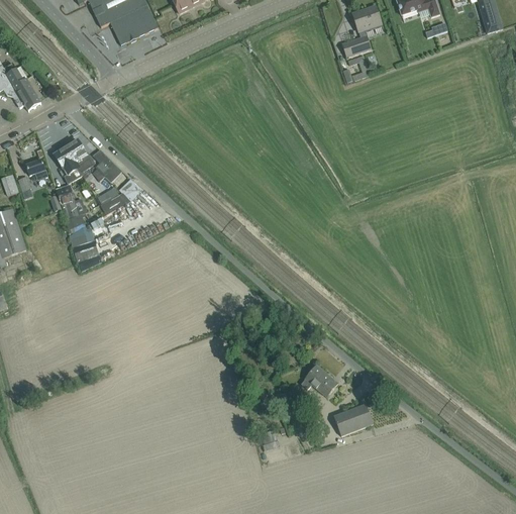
[(158,27),(143,0),(77,0),(78,3),(85,0),(87,0),(100,26),(109,22),(120,44),(158,27)]
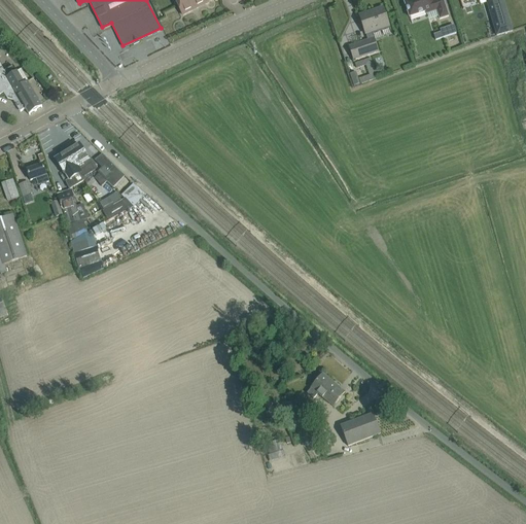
[(189,6),(202,0),(175,0),(181,13),(190,8),(189,6)]
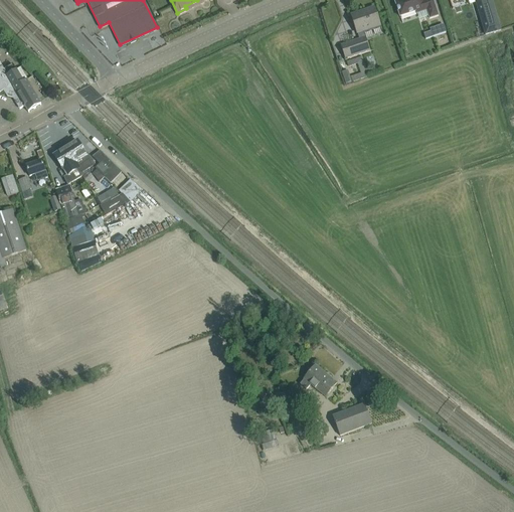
[(394,0),(399,14),(414,9),(415,11),(425,7),(429,16),(437,13),(432,0),(422,0),(394,0)]
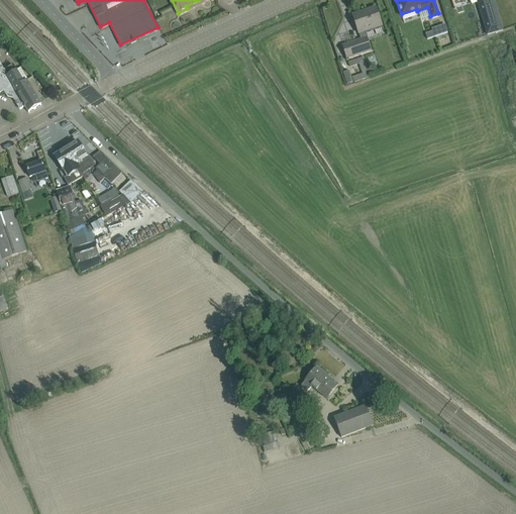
[(477,0),(486,32),(502,28),(493,0),(477,0)]
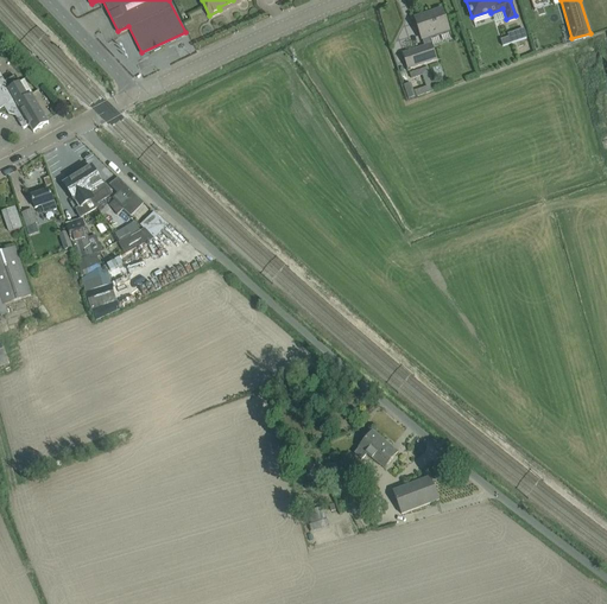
[(448,27),(444,18),(441,6),(413,16),(421,37),(423,44),(402,51),(406,67),(435,57),(430,42),(429,42),(427,35),(448,27)]
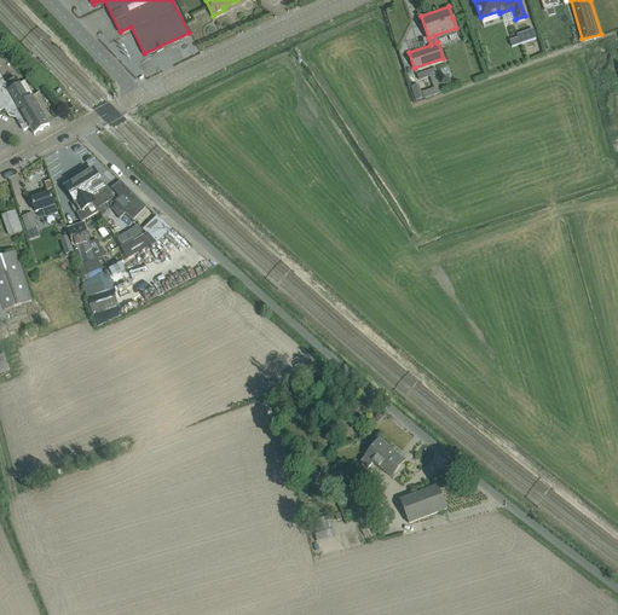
[(27,96),(18,81),(15,75),(4,80),(3,76),(0,77),(0,108),(4,106),(7,112),(15,115),(22,128),(28,125),(33,132),(47,122),(30,93),(27,96)]
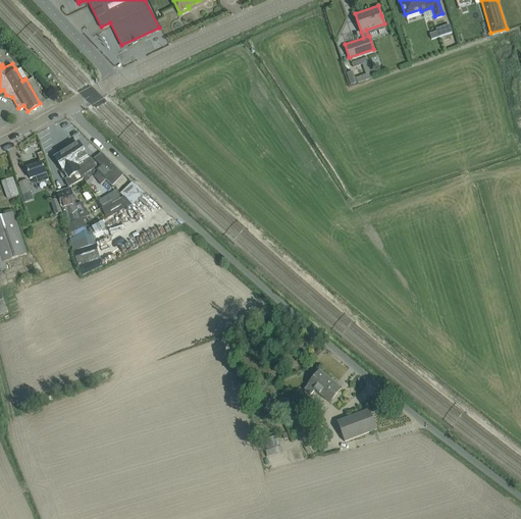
[(93,165),(77,141),(54,155),(66,176),(64,177),(68,185),(83,176),(81,172),(93,165)]
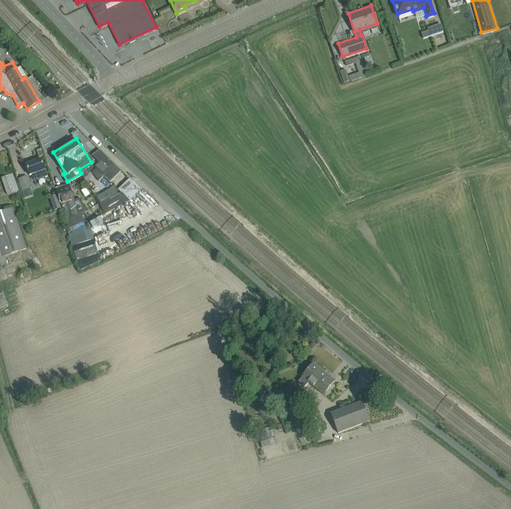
[(114,163),(97,148),(90,154),(98,160),(94,165),(103,174),(108,169),(114,163)]
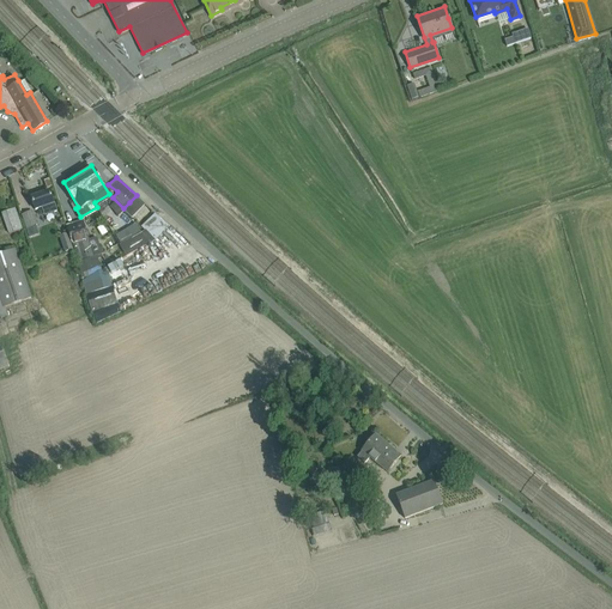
[(48,188),(30,194),(35,207),(42,205),(44,212),(48,211),(55,208),(48,188)]
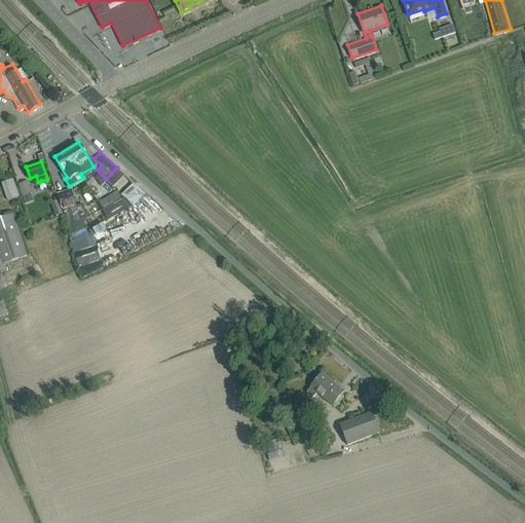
[(17,194),(11,177),(1,181),(7,198),(17,194)]
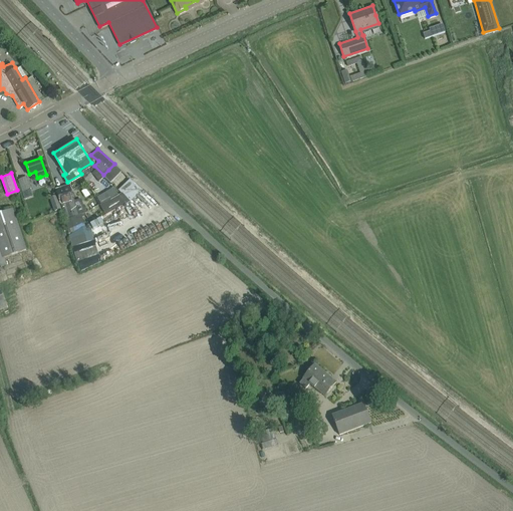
[(30,186),(26,174),(17,178),(21,190),(30,186)]
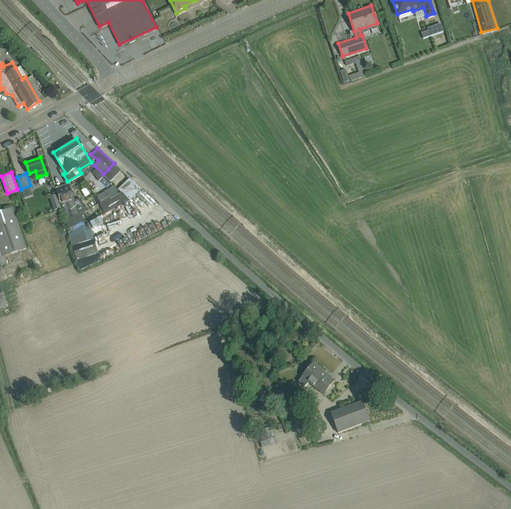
[(73,198),(68,182),(55,186),(60,202),(73,198)]
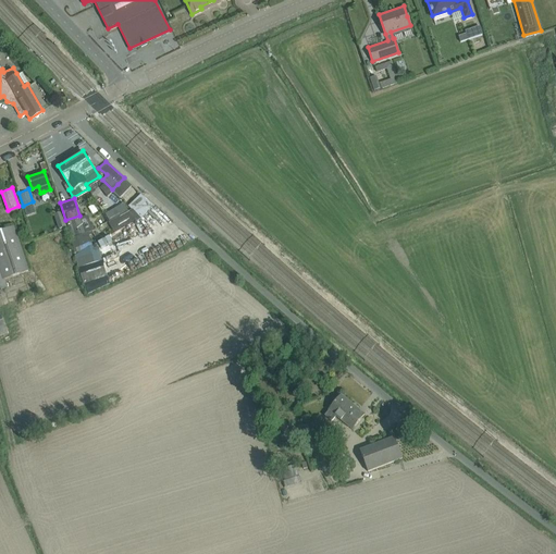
[(113,232),(136,219),(131,208),(107,220),(113,232)]
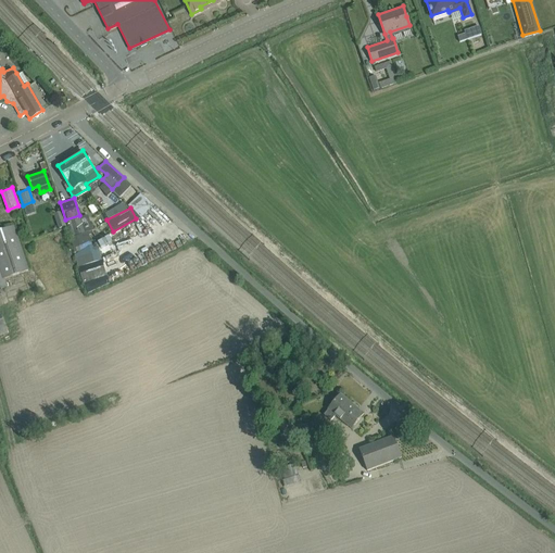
[(85,230),(79,215),(65,220),(70,235),(85,230)]
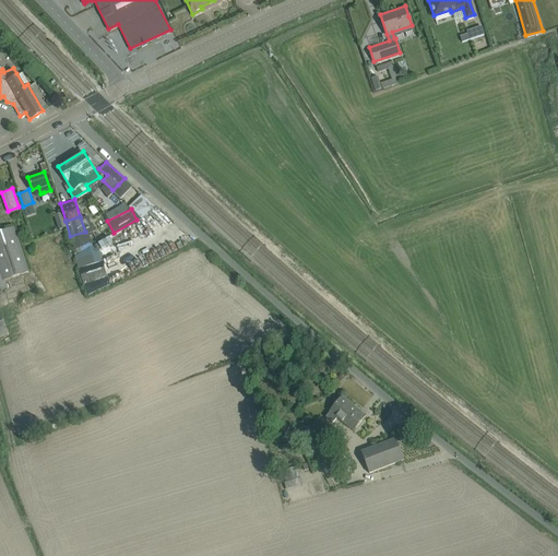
[(1,278),(28,269),(13,224),(0,228),(0,287),(4,286),(1,278)]
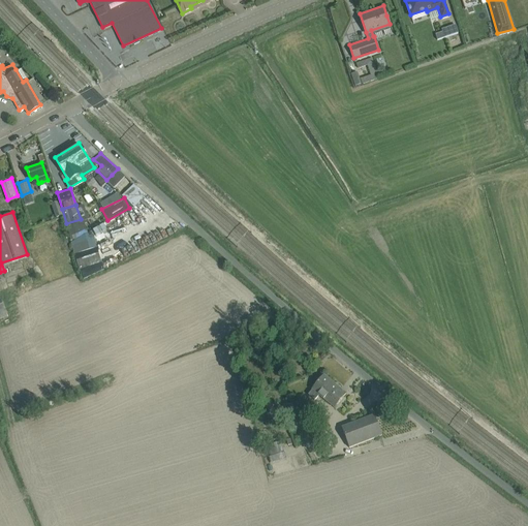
[(96,246),(73,252),(81,279),(103,267),(96,246)]
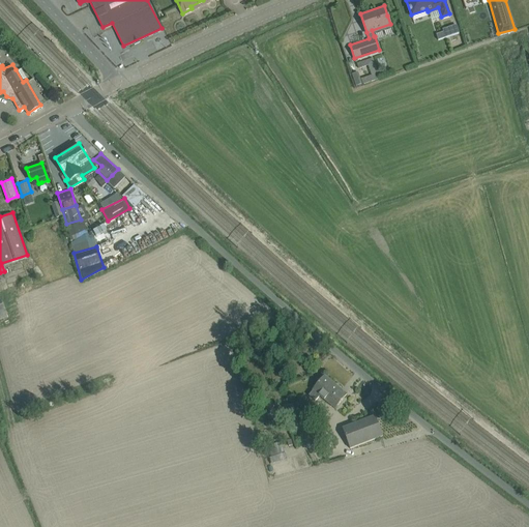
[(312,388),(307,393),(314,399),(318,393),(333,407),(346,392),(333,382),(331,384),(322,376),(312,388)]
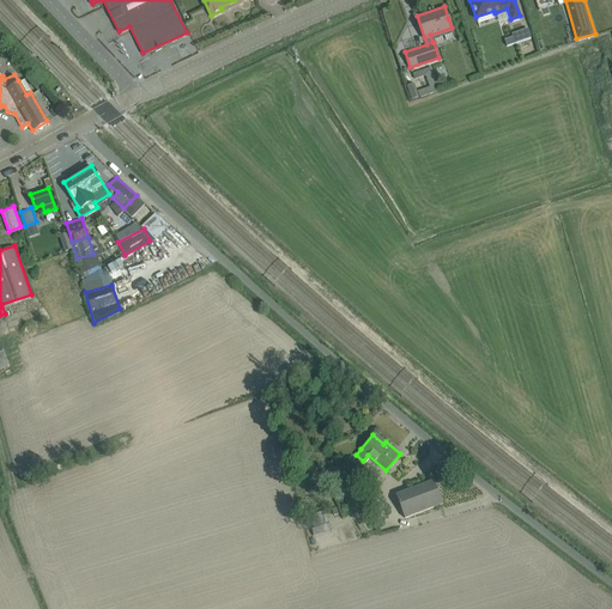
[(442,501),(432,479),(395,493),(404,516),(442,501)]
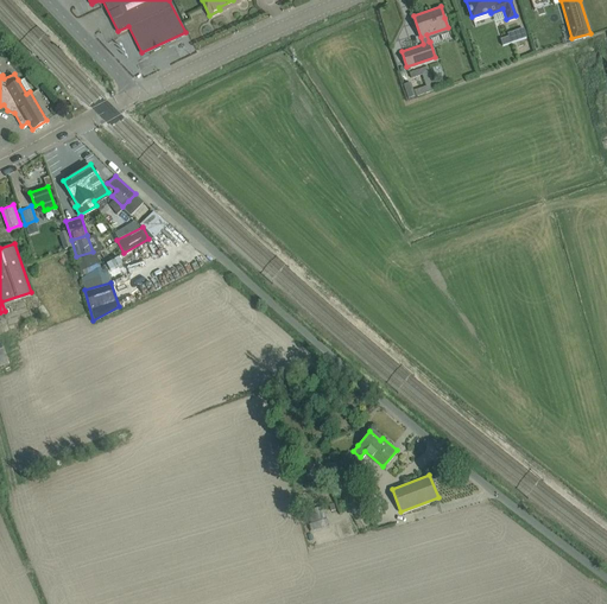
[(327,515),(308,521),(310,527),(328,522),(327,515)]
